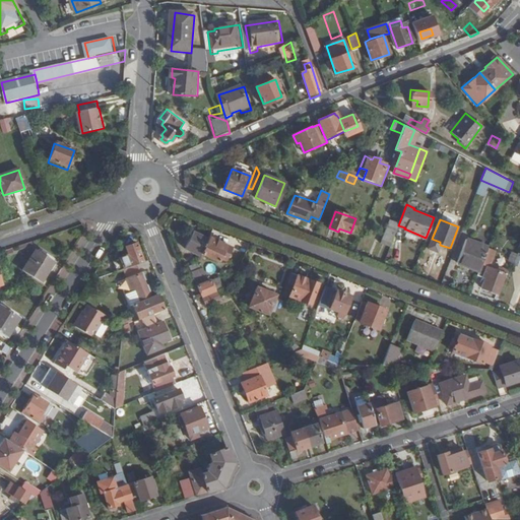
[(390,247),(398,225),(389,221),(380,243),(390,247)]
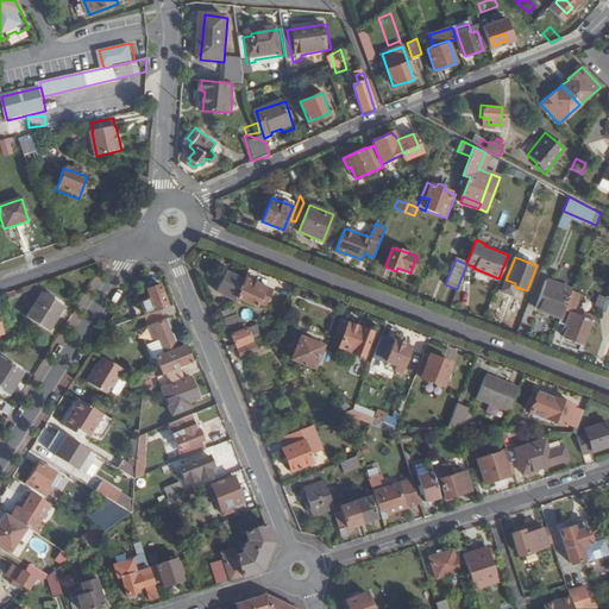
[(217,292),(233,299),(234,296),(243,281),(224,274),(217,292)]
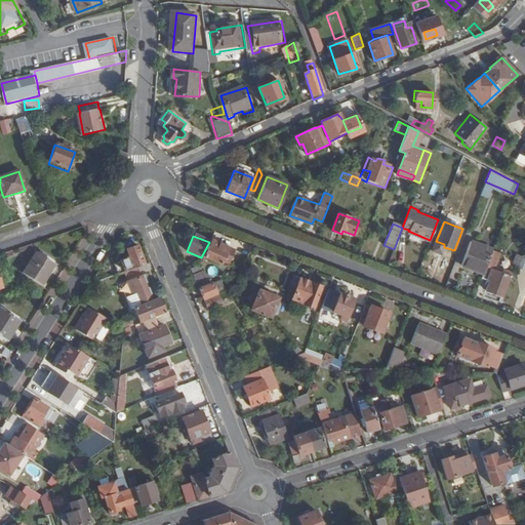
[(232,249),(210,239),(209,242),(202,255),(219,265),(221,260),(226,263),(232,249)]
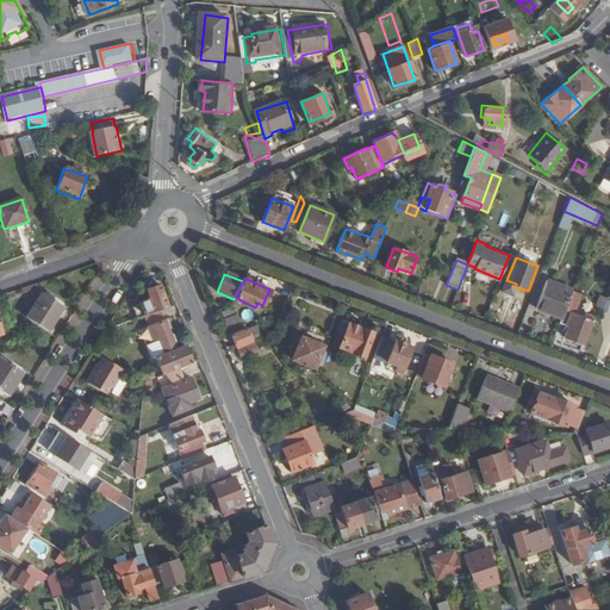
[(554,312),(562,316),(572,291),(547,281),(537,307),(553,315),(554,312)]
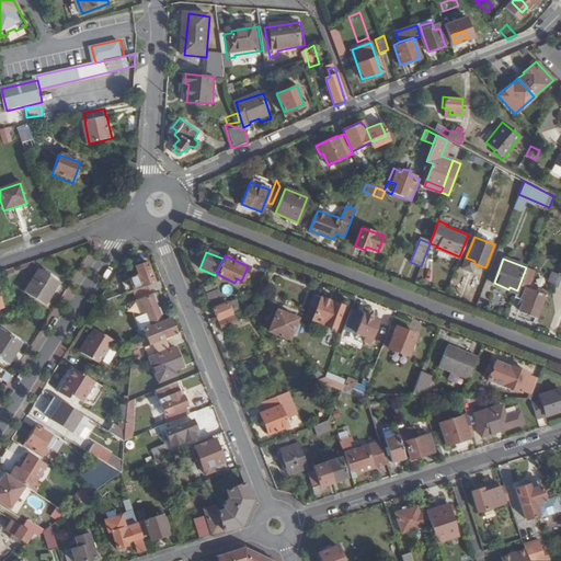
[(147,285),(155,283),(147,262),(136,265),(138,274),(107,285),(96,302),(132,290),(147,285)]
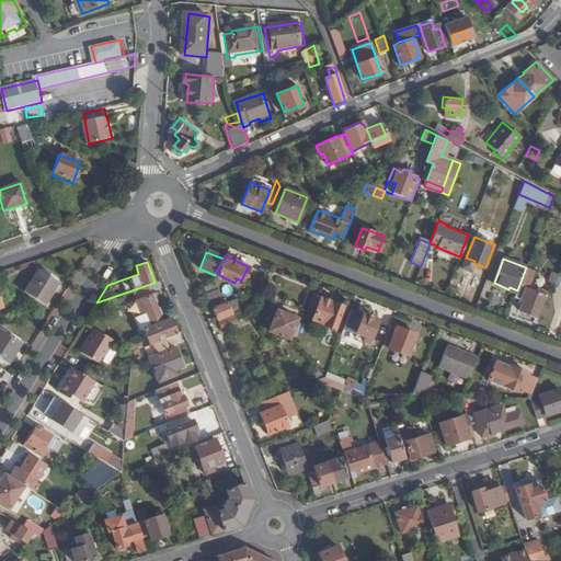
[(517,290),(515,297),(523,300),(519,309),(538,317),(547,293),(538,289),(537,292),(528,288),(535,268),(527,265),(526,267),(517,290)]
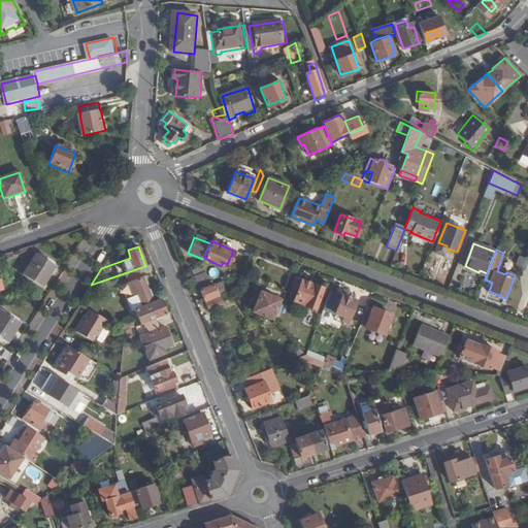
[(54,265),(36,254),(23,274),(40,287),(54,265)]
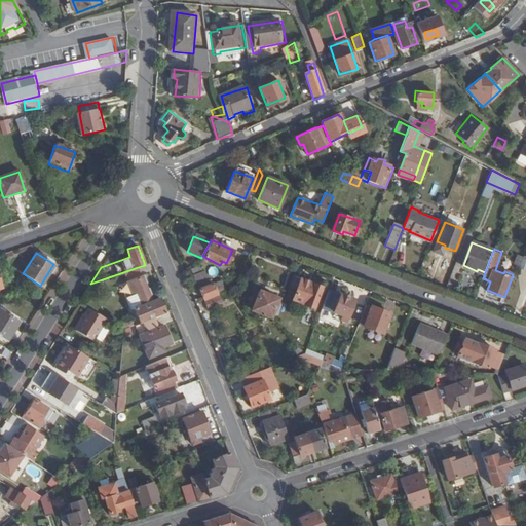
[(190,269),(202,299),(214,295),(210,286),(198,266),(190,269)]
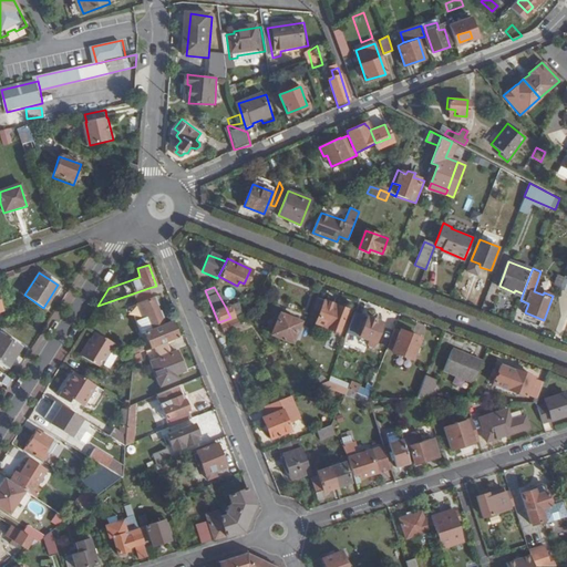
[(148,288),(133,294),(137,303),(152,298),(148,288)]
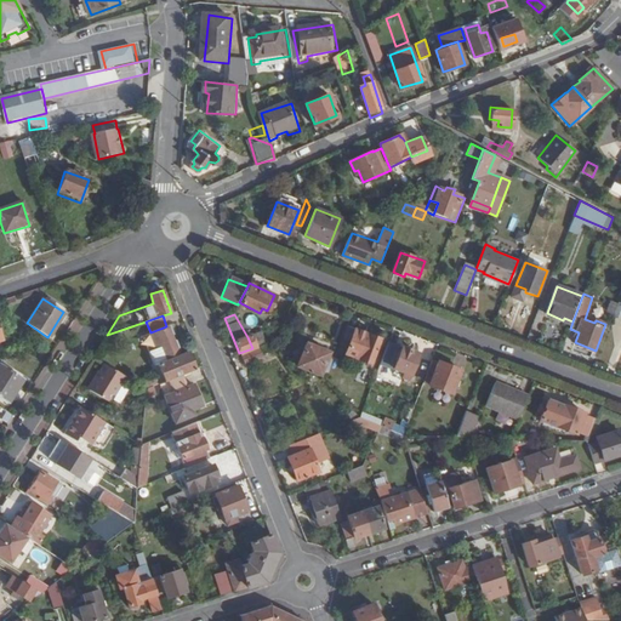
[(181,374),(195,368),(187,352),(176,357),(175,353),(176,352),(176,349),(172,341),(170,341),(169,339),(167,336),(170,335),(166,326),(151,332),(161,362),(158,363),(165,381),(181,374)]
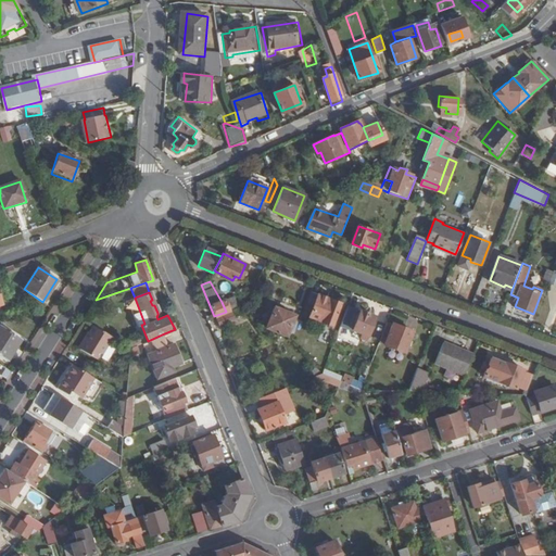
[(318,294),(311,292),(301,317),(305,318),(307,314),(310,315),(308,318),(331,327),(341,304),(340,304),(340,301),(333,299),(332,301),(319,297),(318,294)]
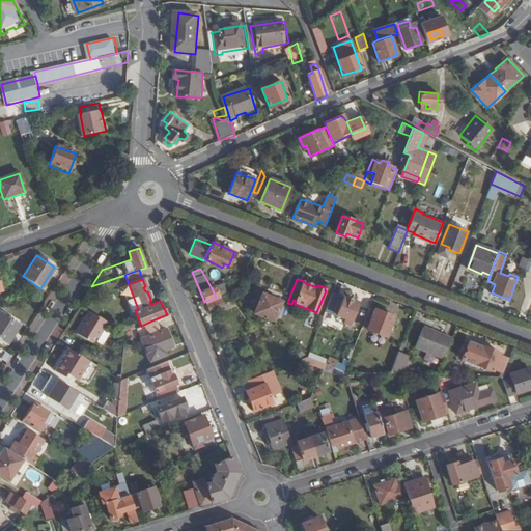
[(216,298),(221,295),(224,294),(220,284),(212,288),(216,298)]
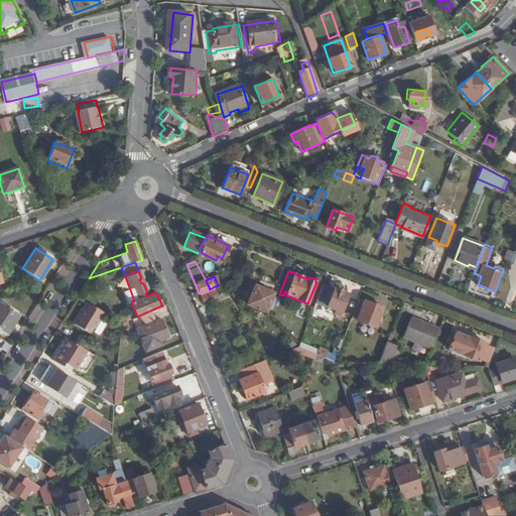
[(348,294),(323,283),(314,303),(325,307),(327,306),(336,310),(334,313),(340,315),(342,310),(348,294)]
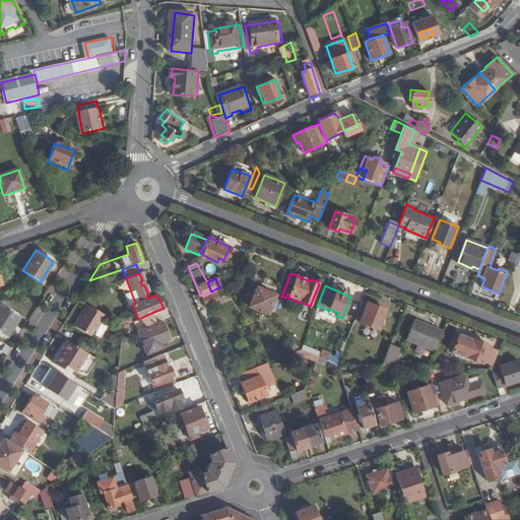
[(275,296),(255,287),(249,308),(267,315),(275,296)]
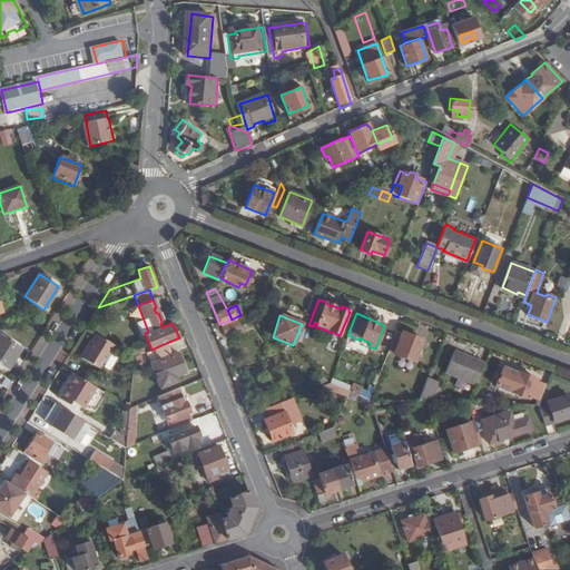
[(232,320),(219,324),(225,336),(243,328),(237,316),(232,320)]
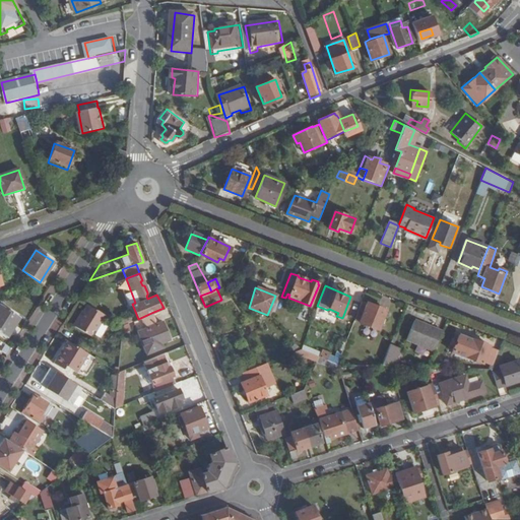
[(386,310),(362,301),(356,315),(362,317),(360,323),(378,329),(386,310)]
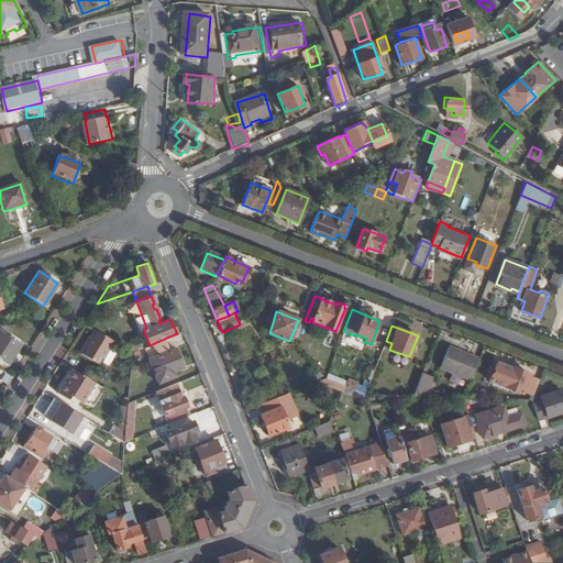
[(99,364),(113,341),(95,329),(79,353),(99,364)]
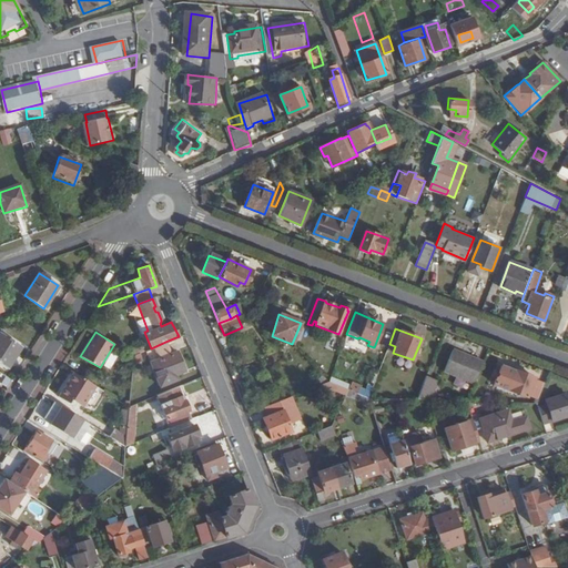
[(20,347),(0,333),(0,364),(6,368),(20,347)]
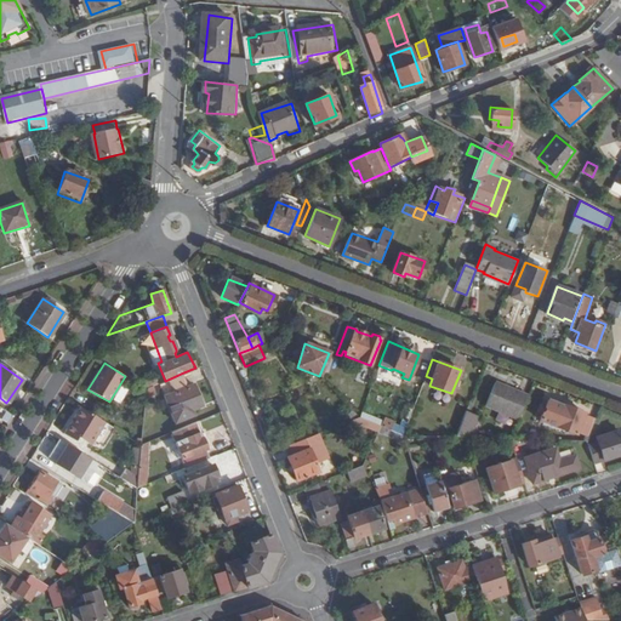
[(186,386),(181,374),(165,381),(159,383),(165,396),(175,422),(194,415),(192,410),(201,405),(193,383),(186,386)]
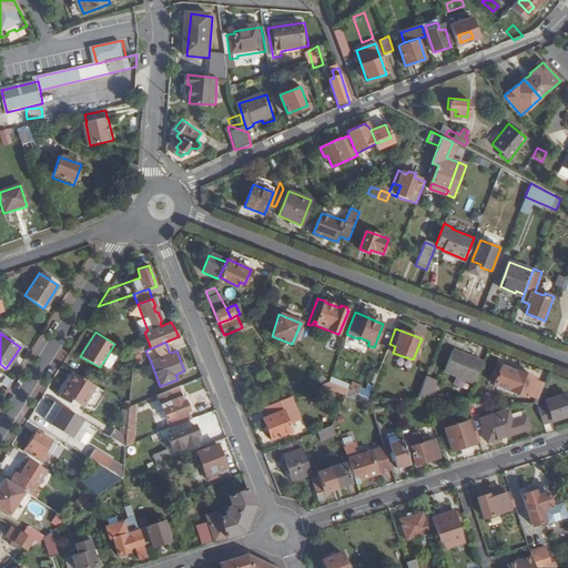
[(474,384),(483,361),(454,350),(444,372),(474,384)]
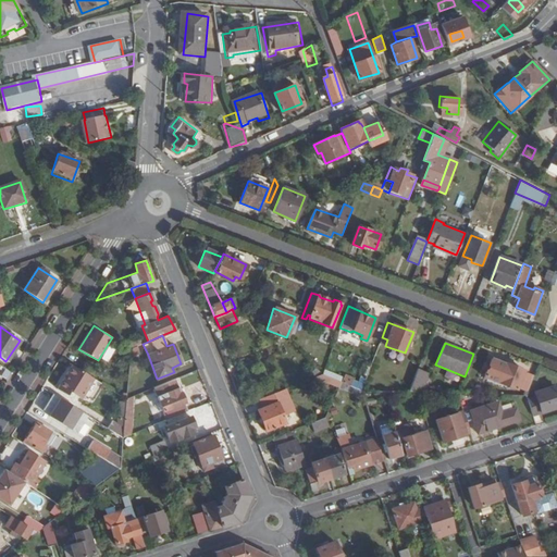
[(120,378),(128,378),(130,361),(121,361),(120,378)]
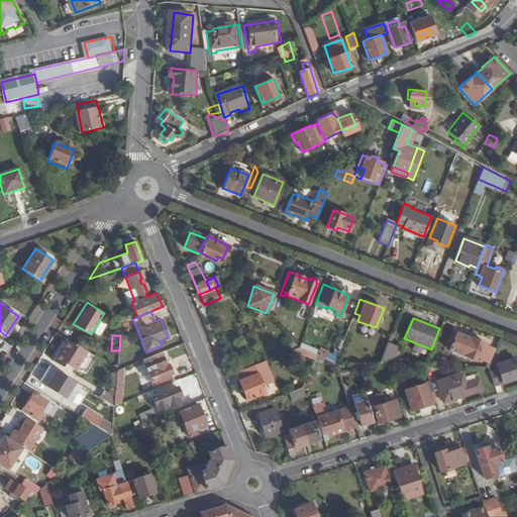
[(490,363),(495,349),(487,346),(488,344),(471,337),(467,346),(460,344),(457,352),(481,362),(482,358),(490,363)]
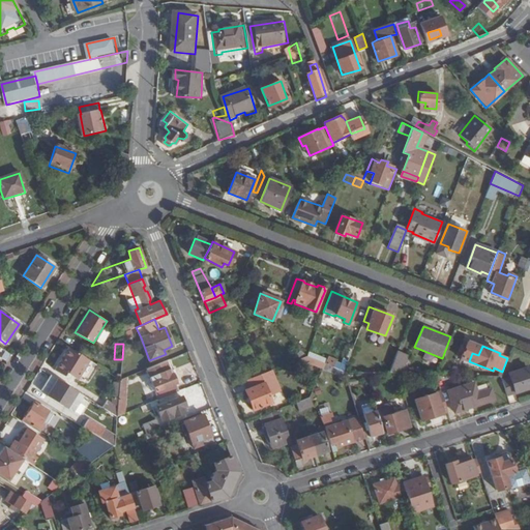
[(69,365),(77,353),(67,347),(53,371),(63,377),(65,373),(68,375),(72,367),(69,365)]
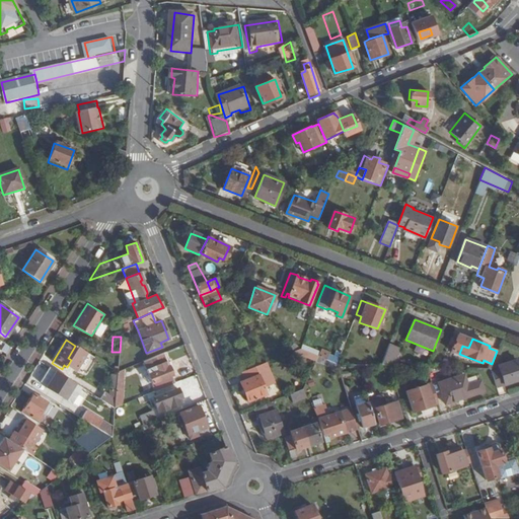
[(381,365),(389,365),(392,365),(399,347),(389,344),(381,365)]
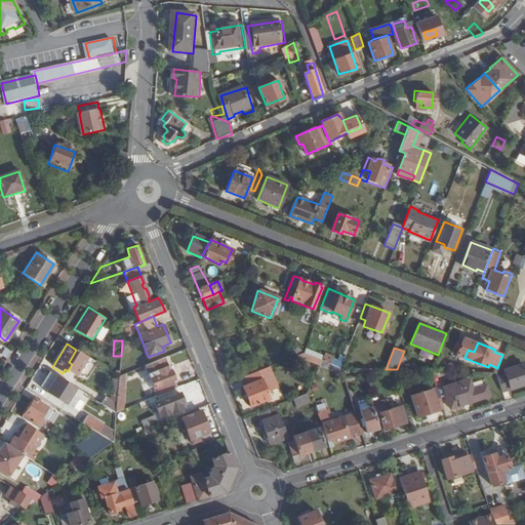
[(309,360),(319,365),(322,360),(311,355),(309,360)]
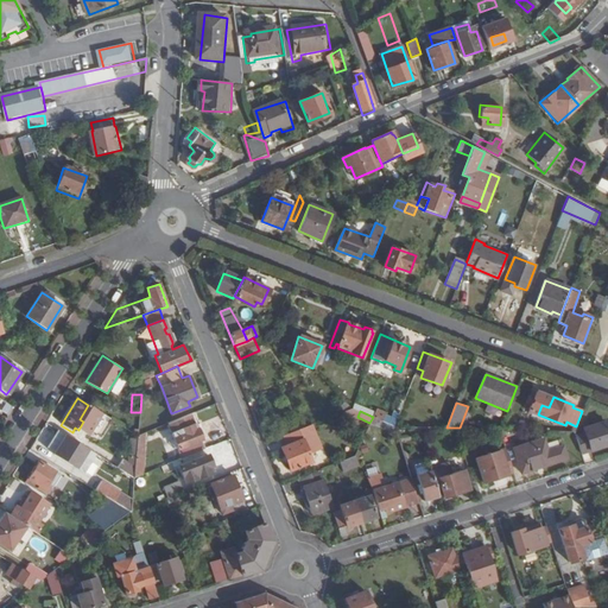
[(182,458),(206,448),(202,439),(202,438),(192,413),(168,423),(182,458)]
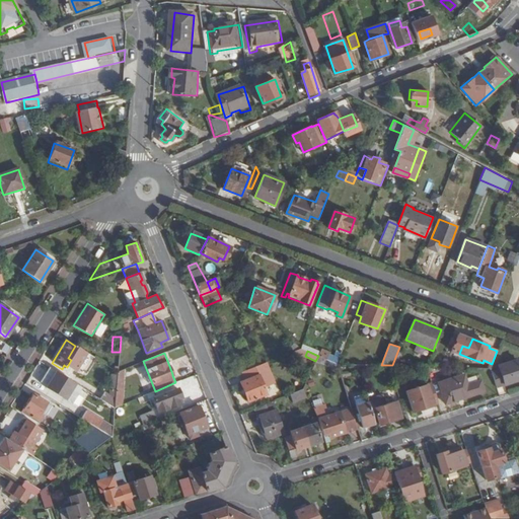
[(315,361),(326,365),(328,360),(325,359),(318,356),(315,361)]
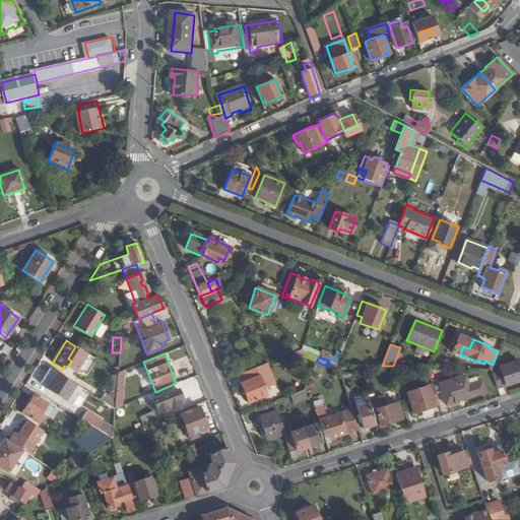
[(327,366),(340,371),(338,365),(334,363),(329,361),(327,366)]
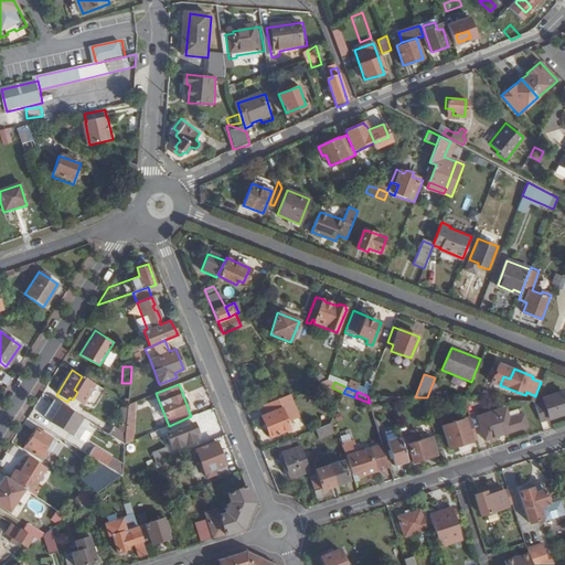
[(548,419),(564,413),(564,396),(563,397),(562,392),(541,398),(548,419)]
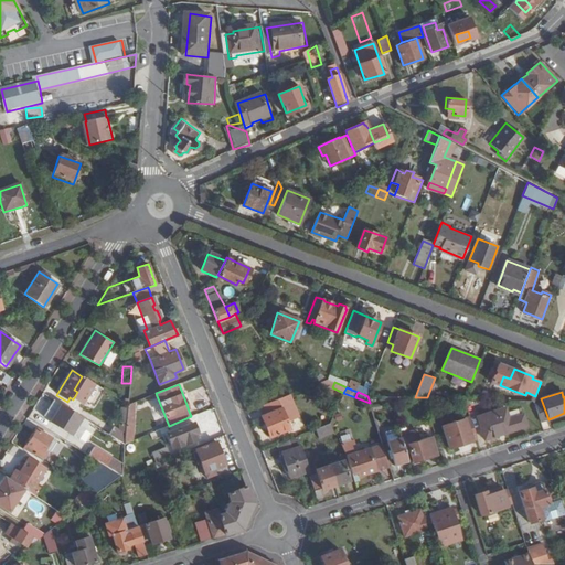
[(388,404),(386,396),(379,396),(382,405),(388,404)]
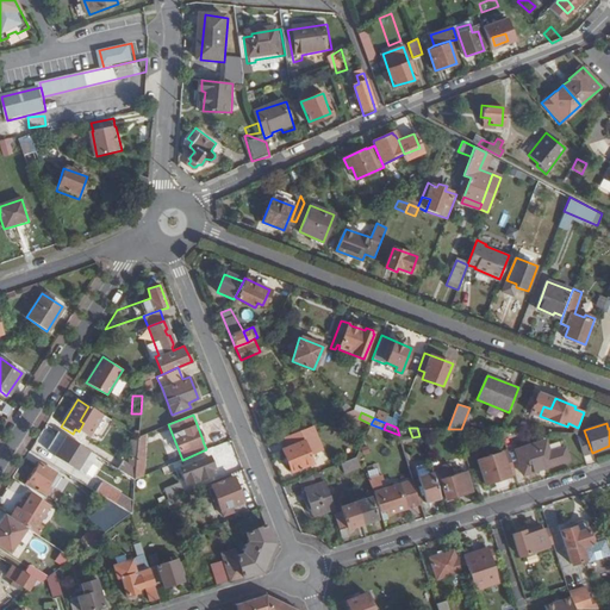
[(299,431),(284,437),(288,447),(282,450),(291,471),(312,462),(304,441),(303,442),(299,431)]
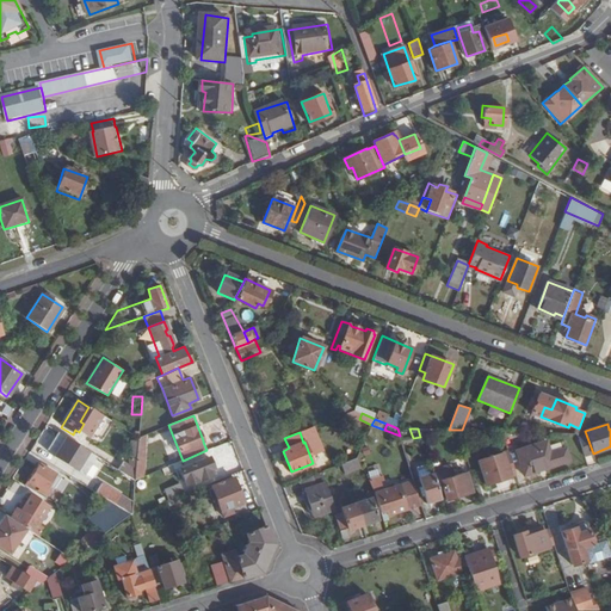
[(134,480),(143,476),(147,434),(139,438),(134,480)]
